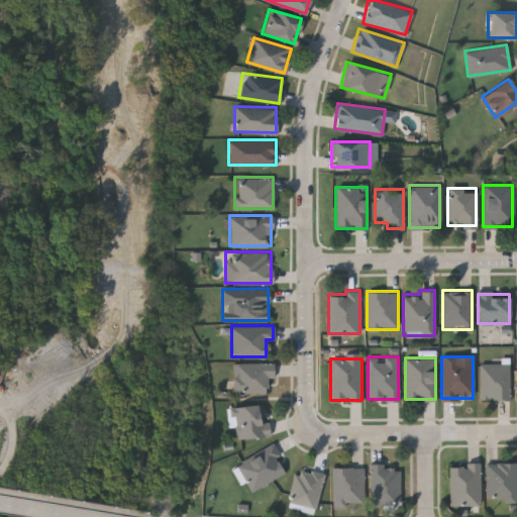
[(232,391),(233,362),(274,363),(274,378),(267,378),(266,392),(232,391)]
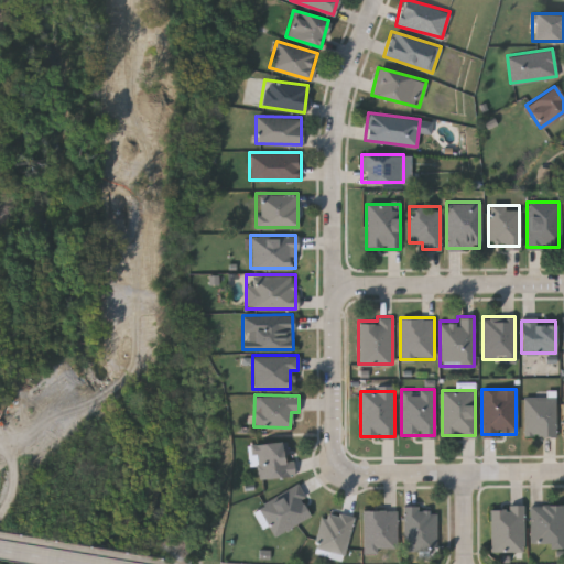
[(555,396),(555,434),(523,434),(523,396),(555,396)]
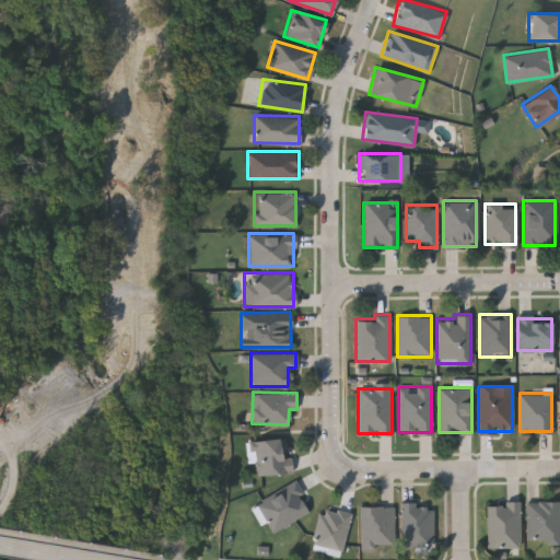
[(282,438),(283,455),(290,455),(292,471),(252,475),(249,440),(282,438)]
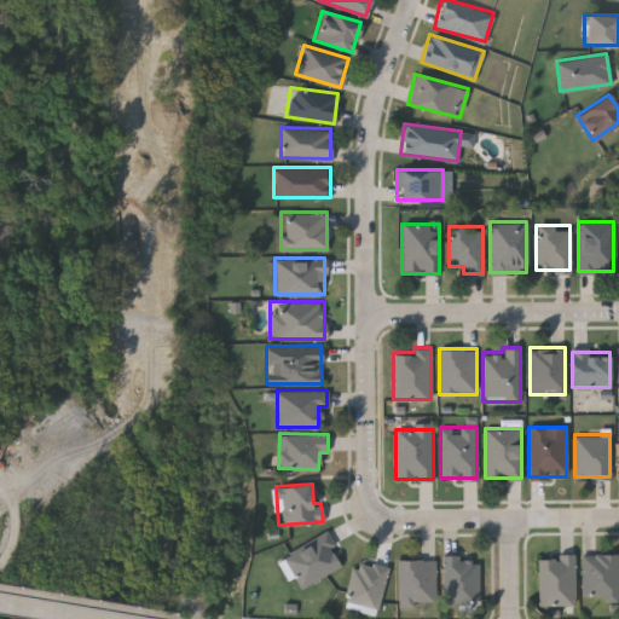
[(342,566),(299,588),(282,554),(325,531),(342,566)]
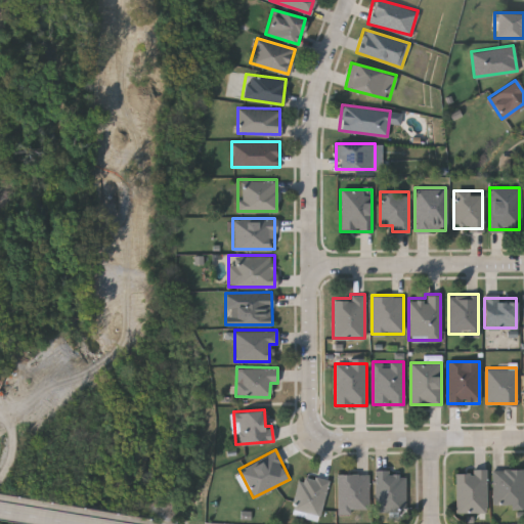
[(485,469),(485,511),(454,511),(454,469),(485,469)]
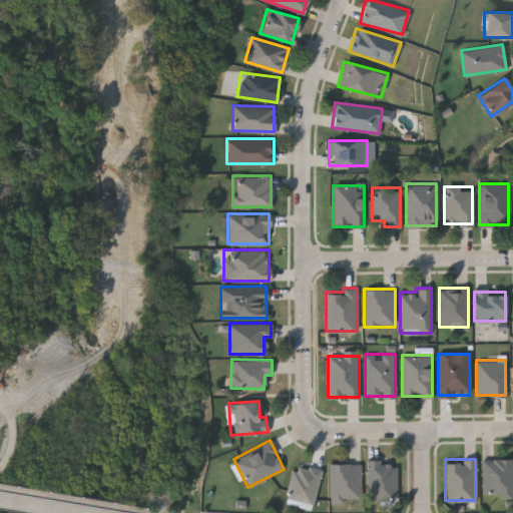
[(482,459),(512,459),(512,496),(482,496),(482,459)]
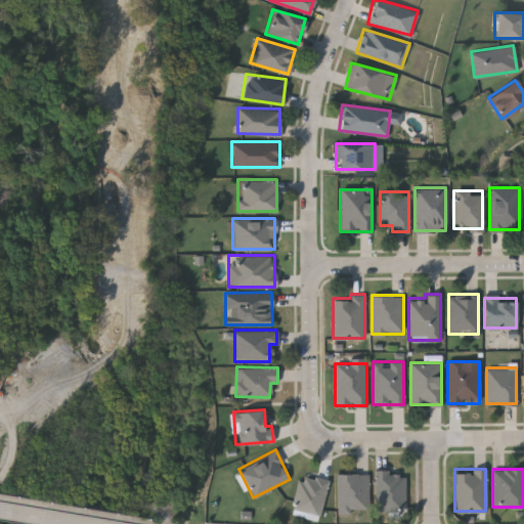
[(375,511),(375,471),(404,471),(404,511),(375,511)]
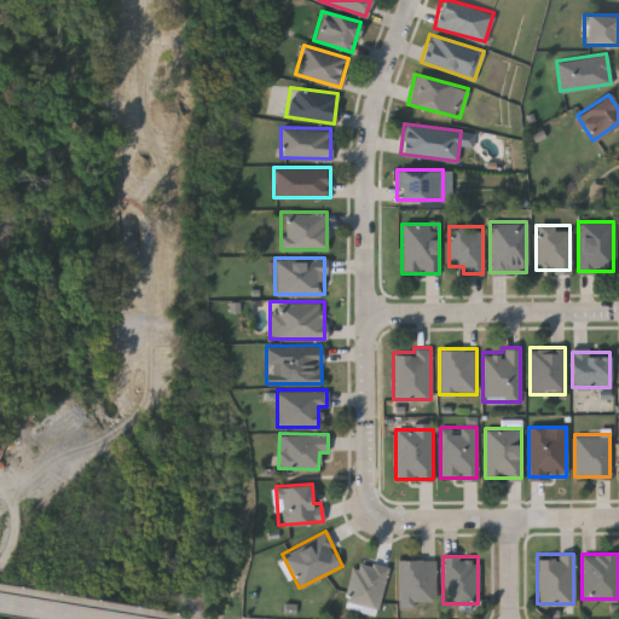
[(435,559),(435,605),(397,605),(397,559),(435,559)]
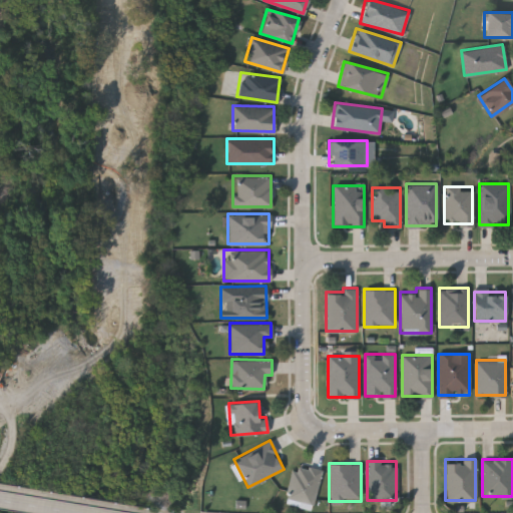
[(295,505),(296,502),(287,501),(292,464),(320,469),(314,508),(295,505)]
